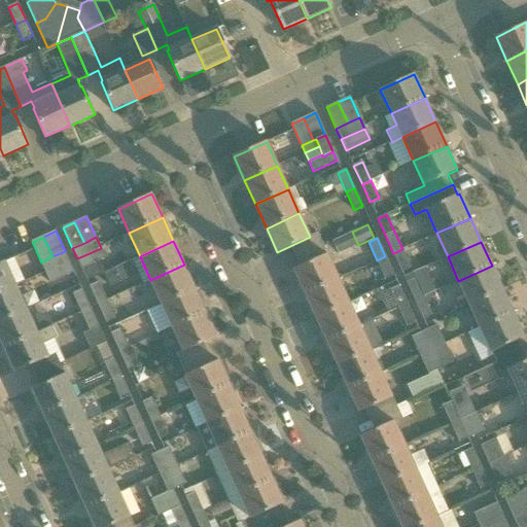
[(101,248),(77,258),(82,269),(99,261),(105,258),(101,248)]
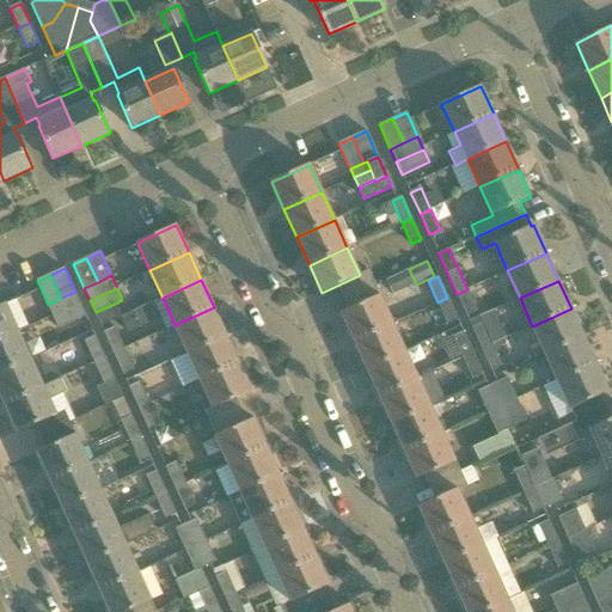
[(467,289),(457,294),(466,316),(477,311),(467,289)]
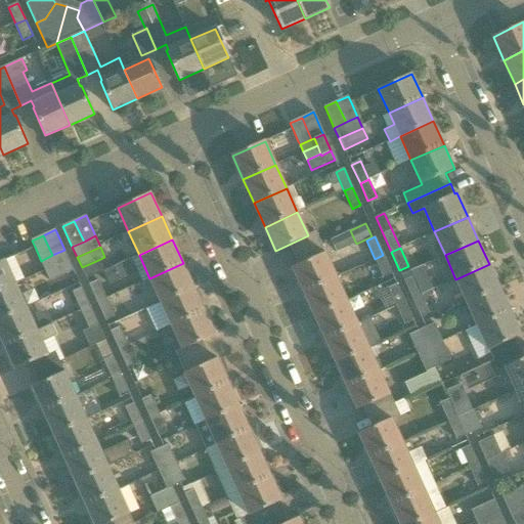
[(52,255),(41,261),(46,271),(70,261),(64,250),(52,255)]
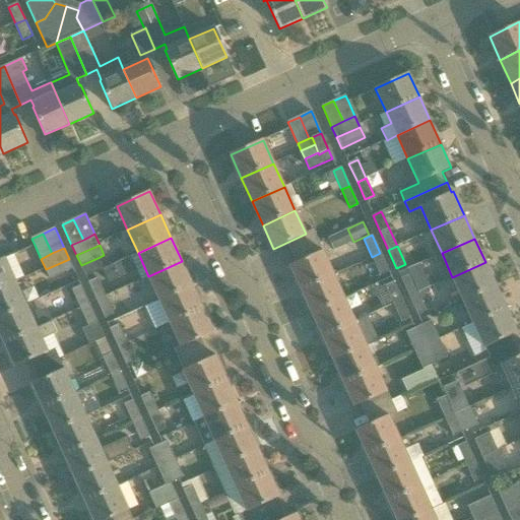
[(290,266),(301,289),(333,274),(323,251),(290,266)]
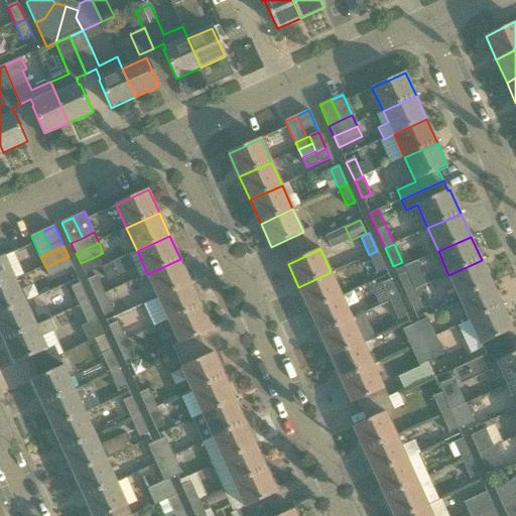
[(377,251),(369,255),(377,273),(386,269),(377,251)]
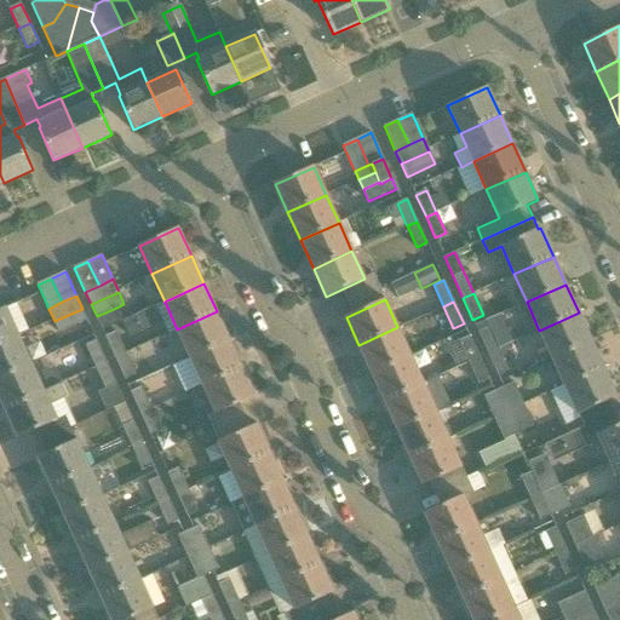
[(17,304),(6,309),(6,308),(0,310),(0,343),(18,336),(18,334),(28,329),(17,304)]
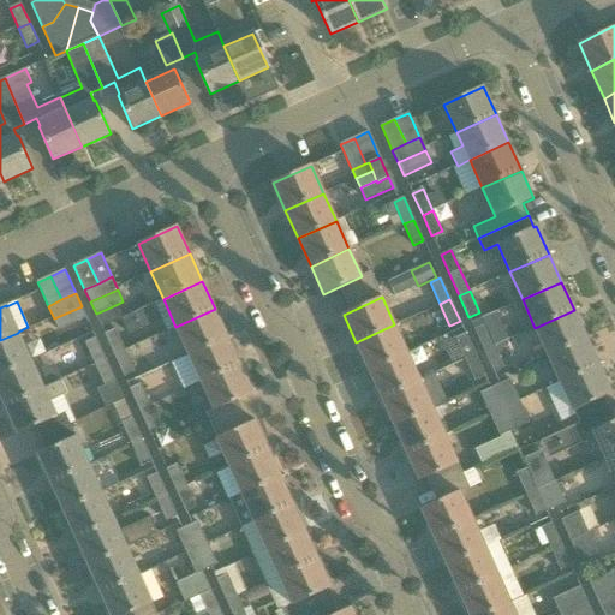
[(82,306),(54,318),(59,330),(87,318),(82,306)]
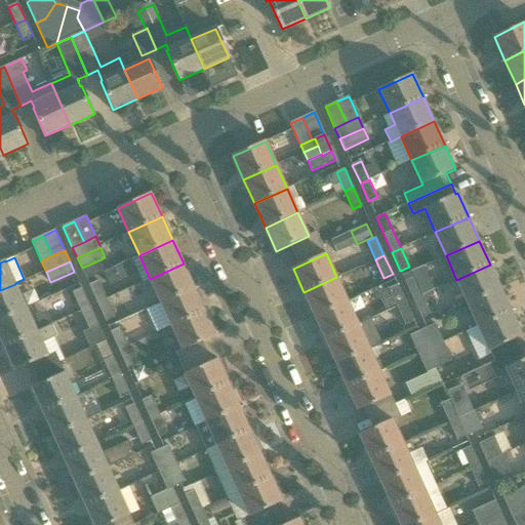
[(121,264),(104,272),(110,285),(127,277),(121,264)]
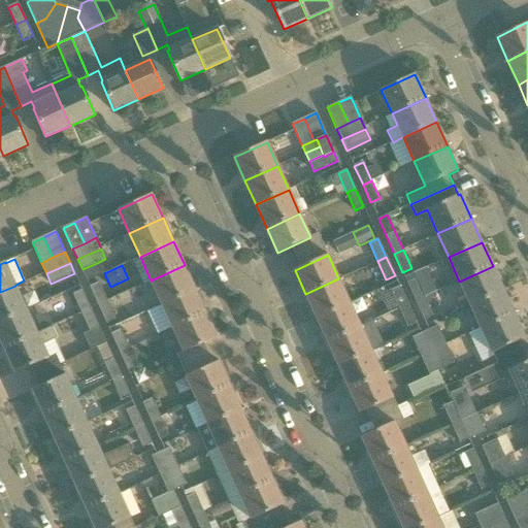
[(185,265),(151,281),(162,304),(196,290),(185,265)]
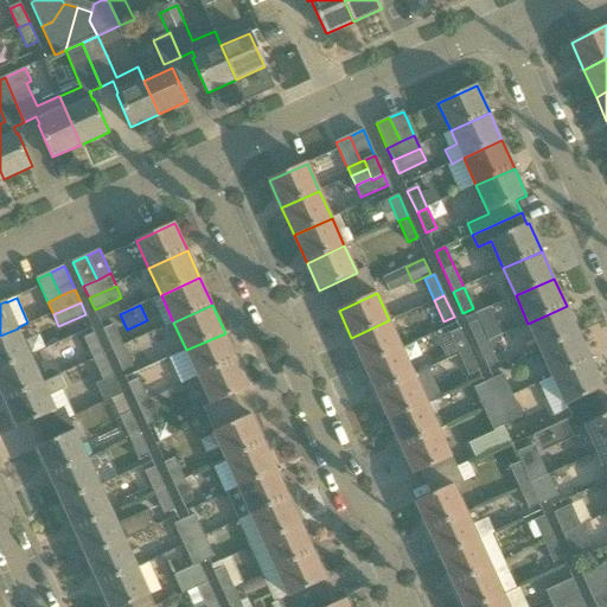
[(579,333),(567,306),(528,324),(541,351),(579,333)]
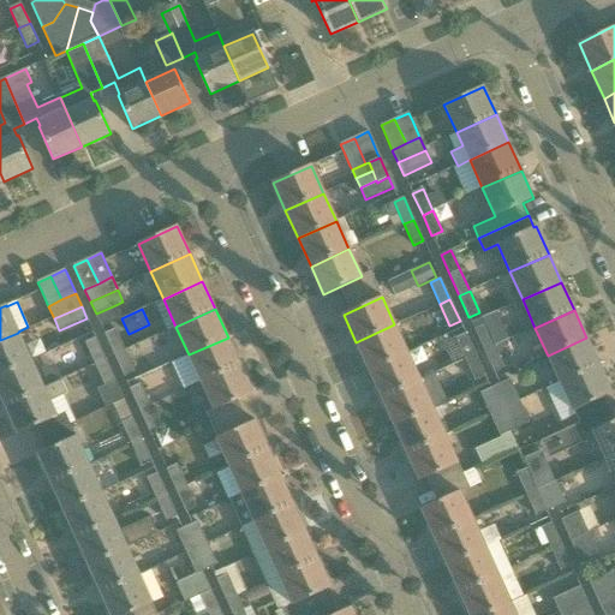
[(369,370),(407,352),(394,324),(356,342),(369,370)]
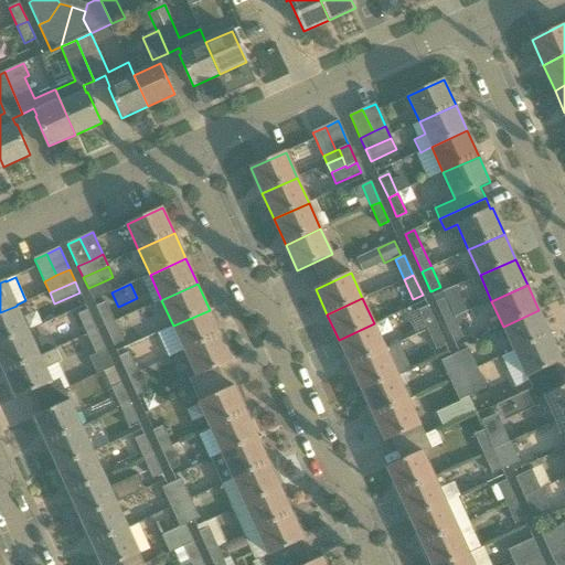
[(436,302),(445,322),(455,318),(446,298),(436,302)]
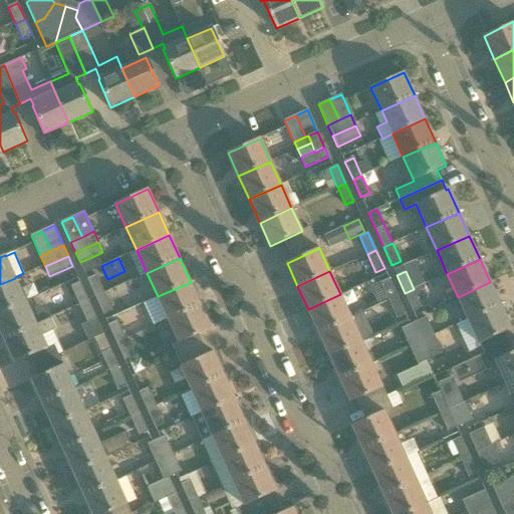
[(87,279),(96,296),(104,293),(96,275),(87,279)]
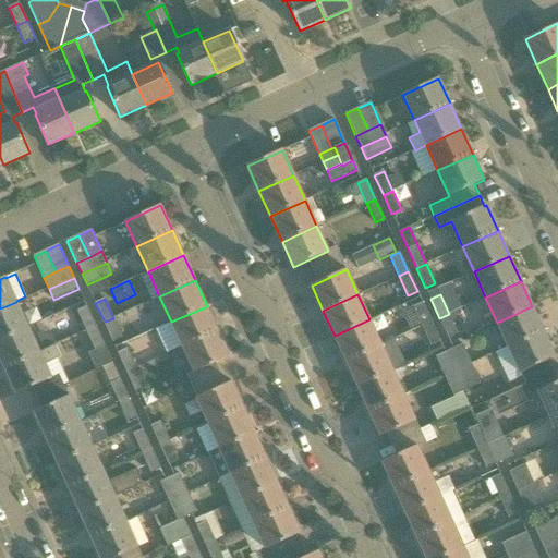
[(16,302),(0,308),(0,340),(28,327),(16,302)]
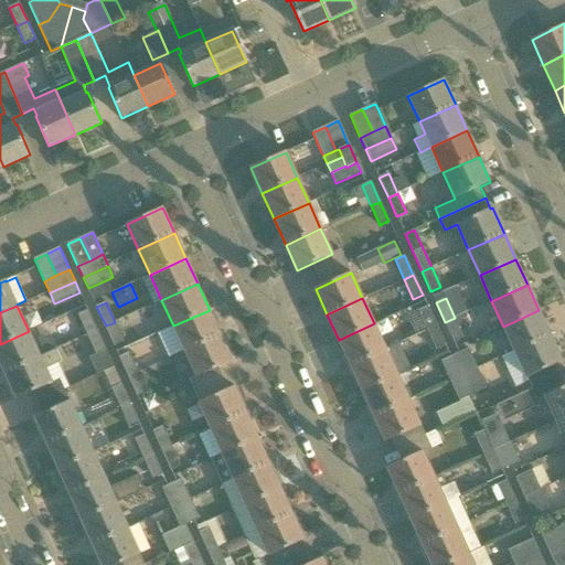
[(437,326),(428,306),(418,310),(427,330),(437,326)]
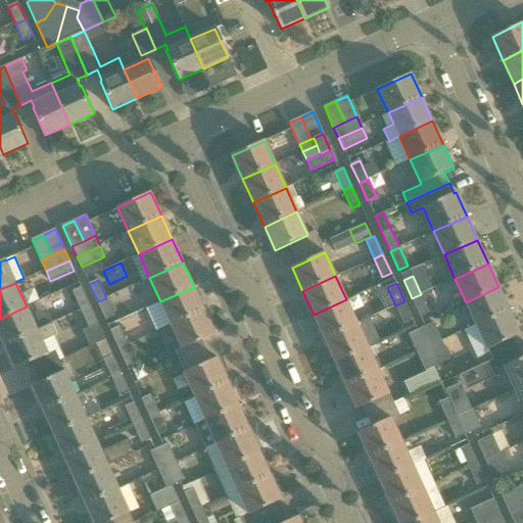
[(171,326),(204,311),(194,287),(160,301),(171,326)]
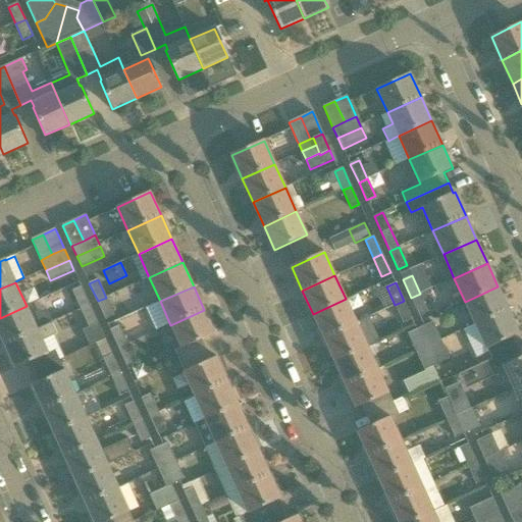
[(509,310),(498,286),(465,302),(475,325),(509,310)]
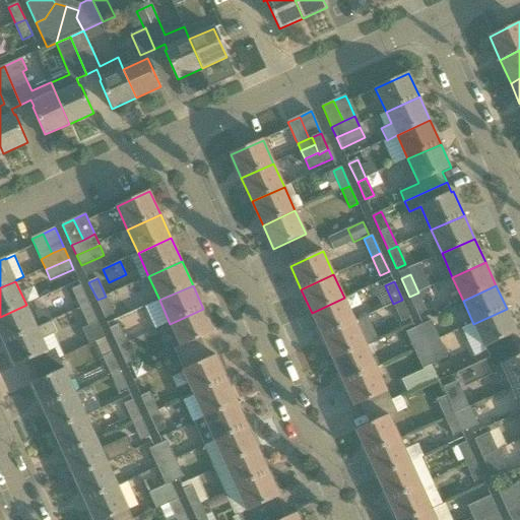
[(81,309),(89,305),(81,286),(73,290),(81,309)]
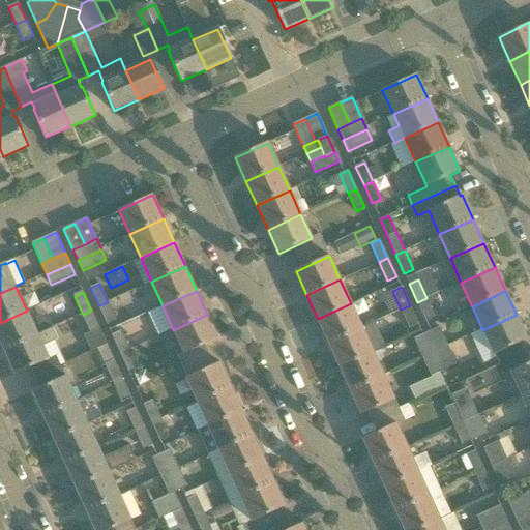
[(427,298),(417,302),(425,320),(435,316),(427,298)]
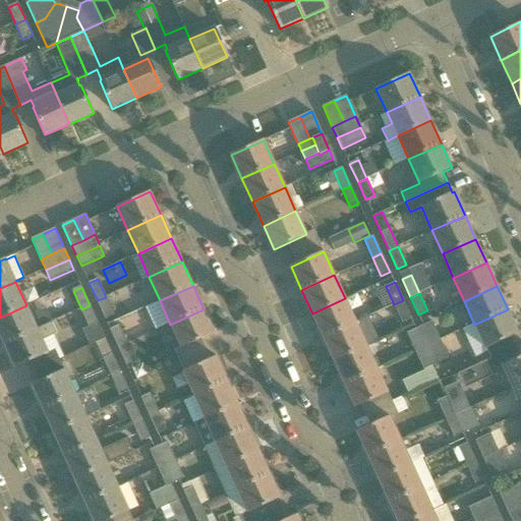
[(115,316),(106,297),(98,300),(107,321),(115,316)]
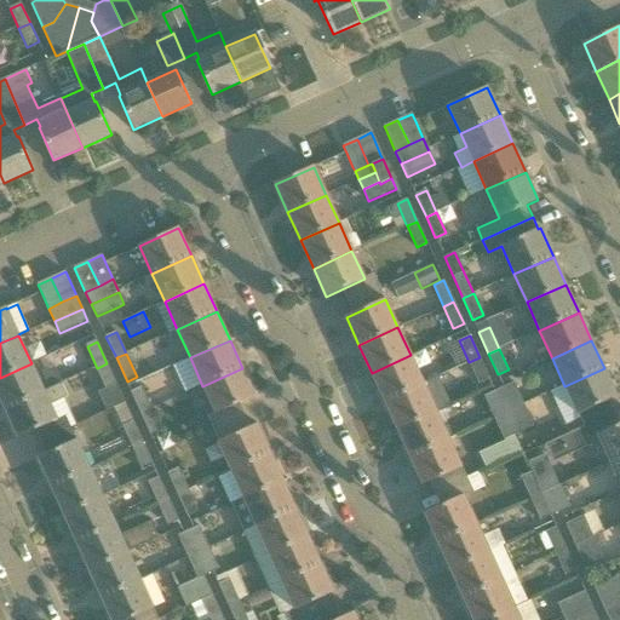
[(411,355),(372,373),(384,401),(423,383),(411,355)]
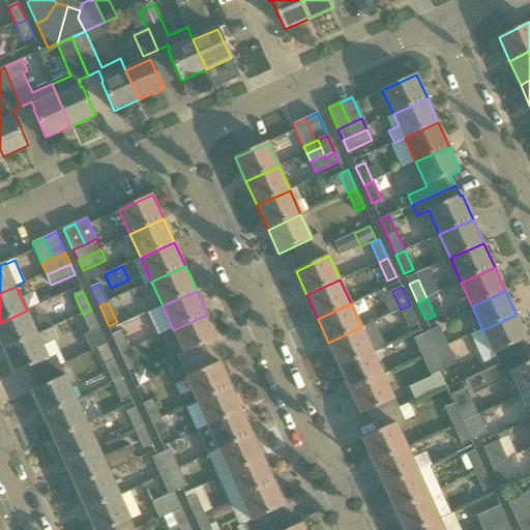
[(410,305),(401,310),(409,328),(418,324),(410,305)]
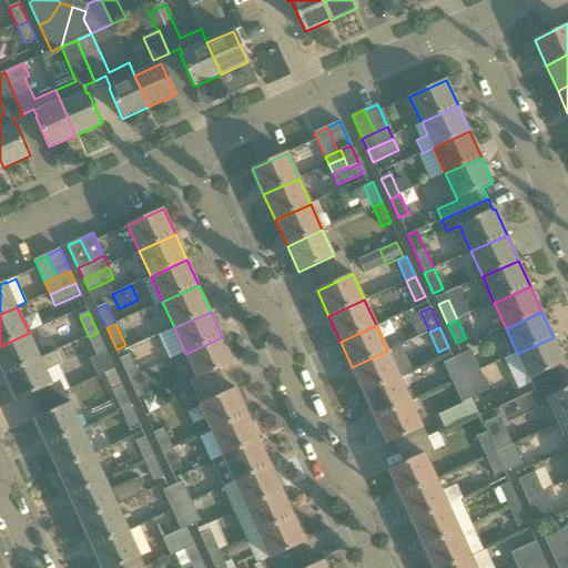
[(29,333),(0,346),(0,364),(4,375),(40,358),(29,333)]
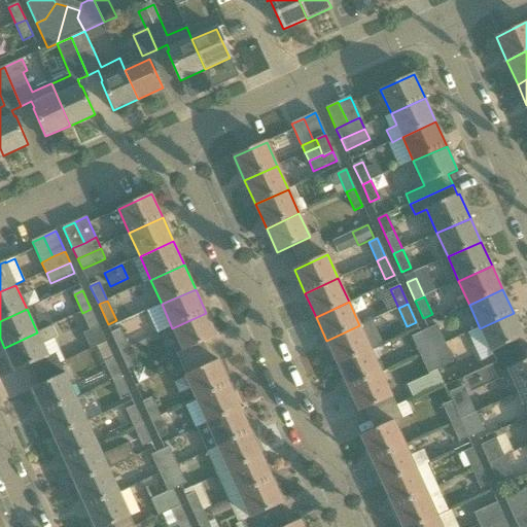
[(106,342),(91,309),(82,313),(91,331),(84,335),(91,349),(98,346),(106,342)]
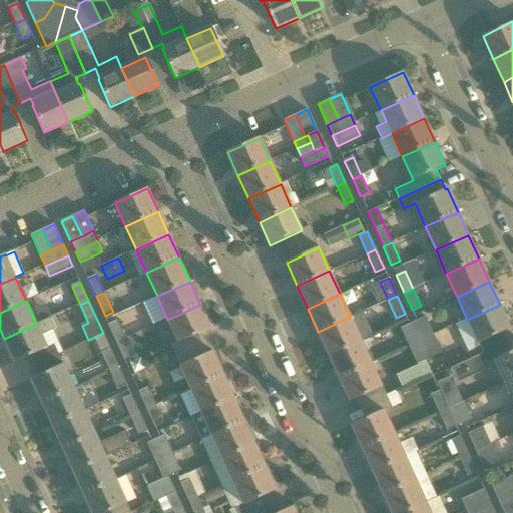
[(200,305),(167,320),(178,343),(211,328),(200,305)]
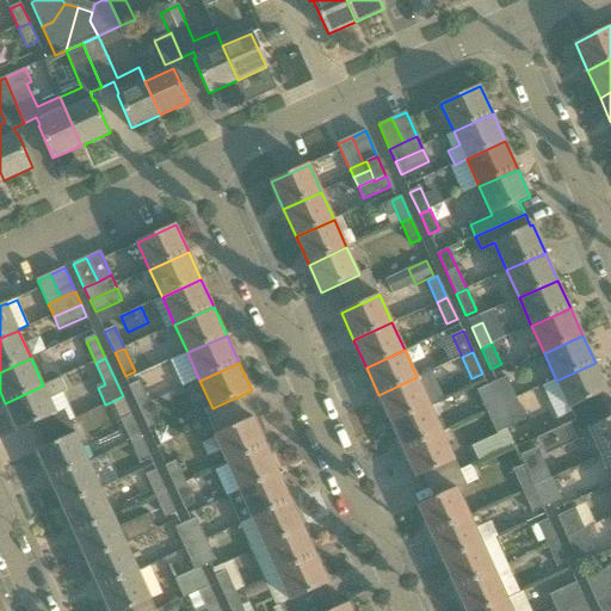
[(608,390),(596,363),(556,381),(569,408),(608,390)]
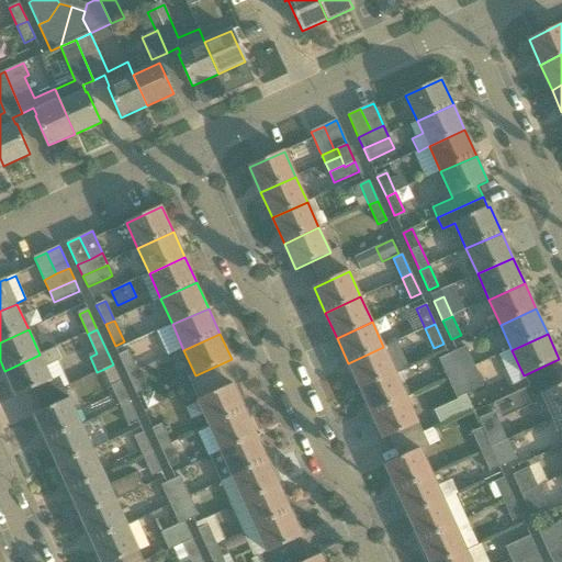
[(462,373),(475,367),(465,346),(452,352),(462,373)]
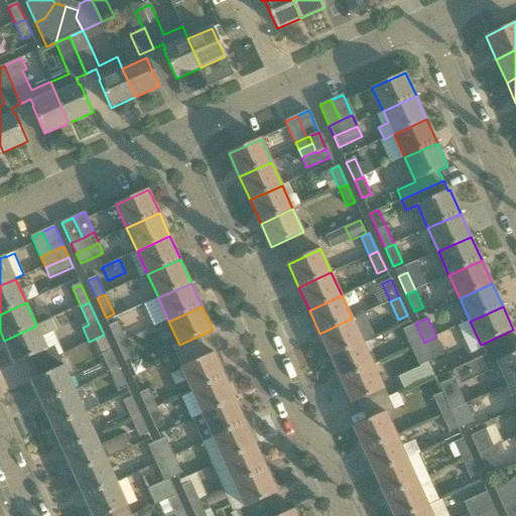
[(36,326),(4,341),(15,364),(47,350),(41,337),(55,330),(50,318),(36,326)]
